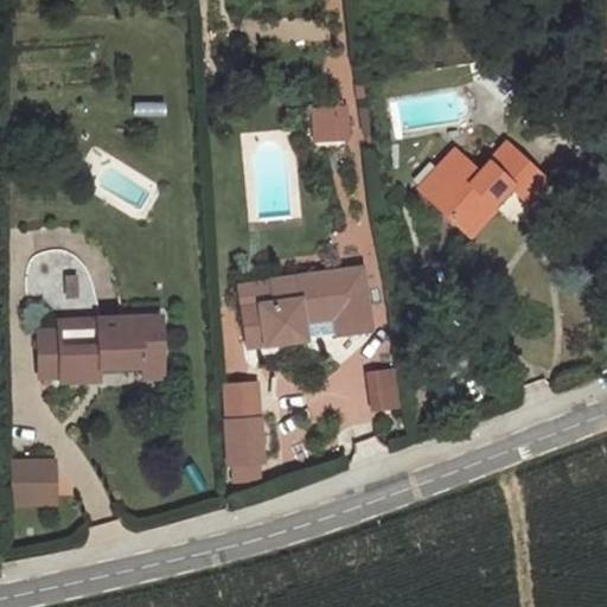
[(319,108),(321,138),(345,136),(343,106),(319,108)]
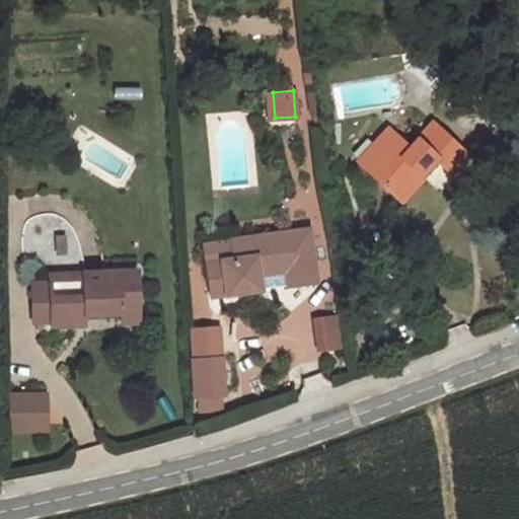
[(393,135),(364,169),(397,199),(432,158),(439,164),(449,172),(465,154),(430,122),(408,147),(393,135)]
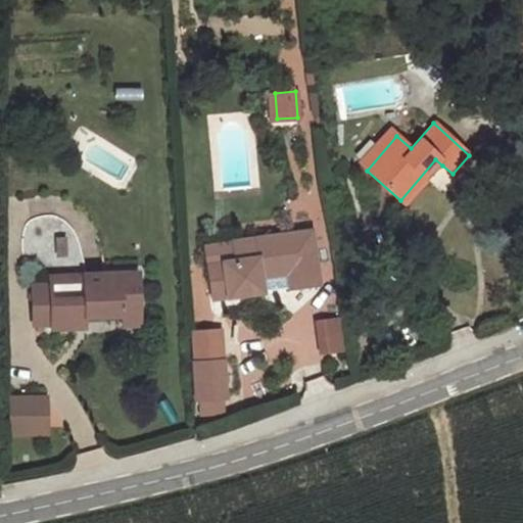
[(400,200),(408,206),(442,165),(435,159),(400,200)]
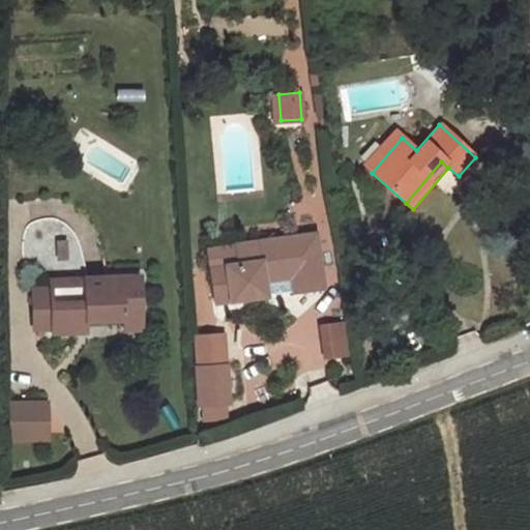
[(262,281),(291,277),(294,292),(324,289),(317,232),(238,242),(240,262),(212,265),(214,286),(230,284),(232,300),(264,296),(262,281)]
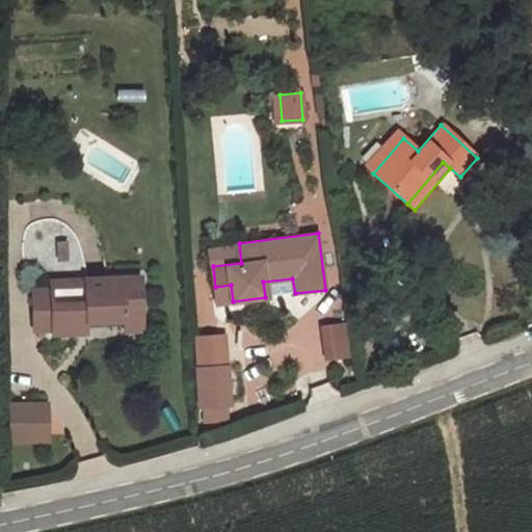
[(88,320),(126,318),(139,317),(137,278),(84,281),(85,287),(52,289),(53,329),(53,335),(78,334),(78,320),(88,320)]
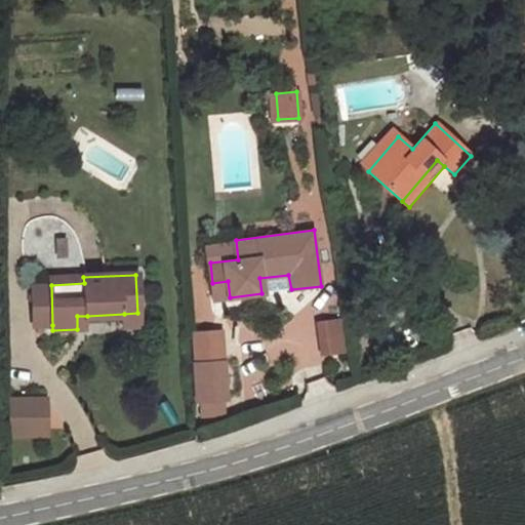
[(212,283),(214,298),(230,297),(228,281),(212,283)]
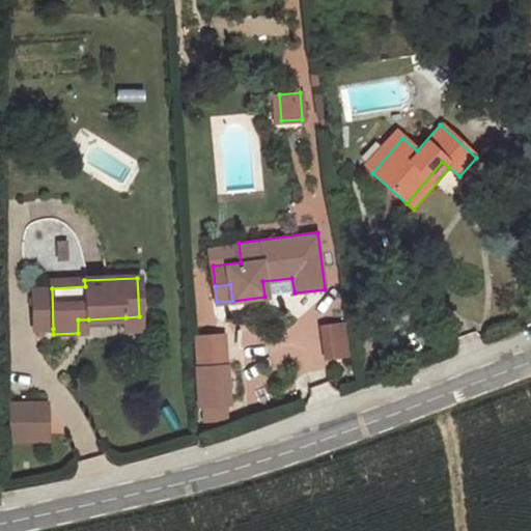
[(53,329),(52,288),(30,288),(32,330),(53,329)]
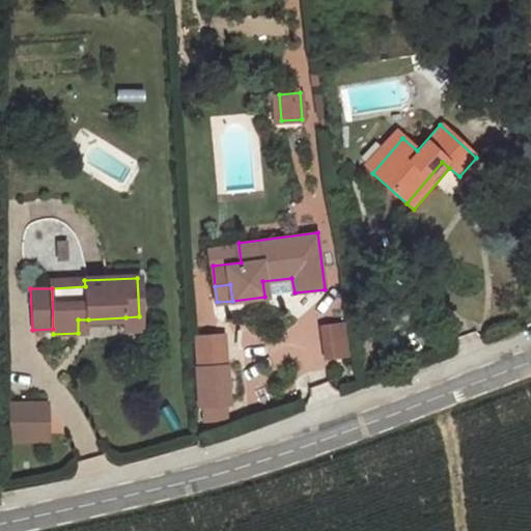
[(139,331),(139,316),(126,317),(127,331),(139,331)]
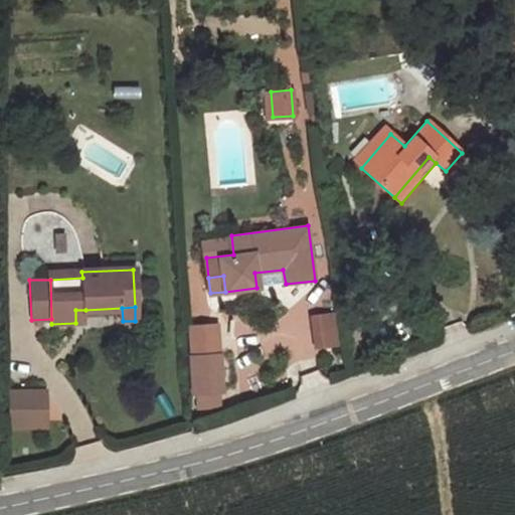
[(75,323),(86,323),(86,310),(75,310),(75,323)]
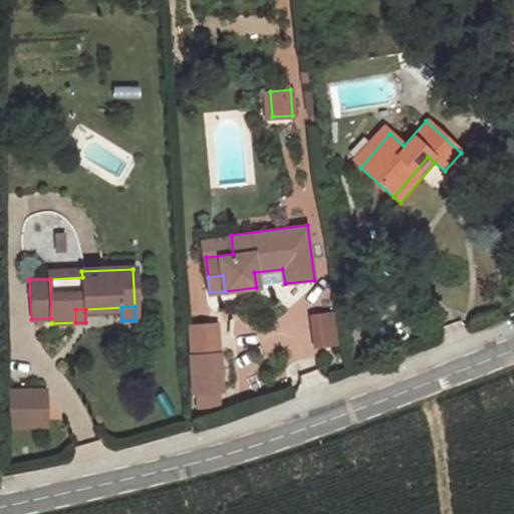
[(333,312),(312,314),(317,345),(337,342),(333,312)]
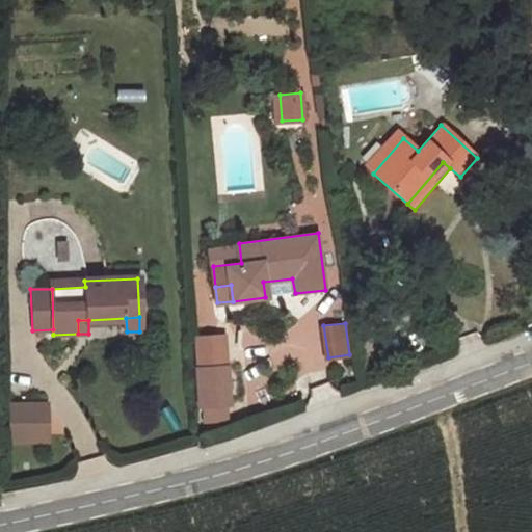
[(195,338),(196,369),(225,367),(224,337),(195,338)]
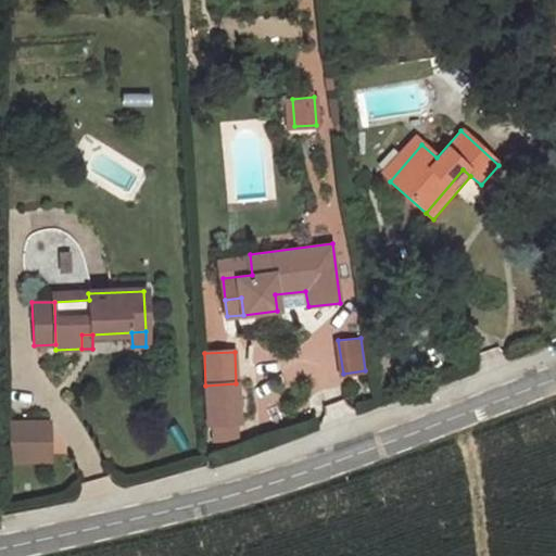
[(236,383),(205,386),(207,424),(212,422),(235,422),(238,421),(236,383)]
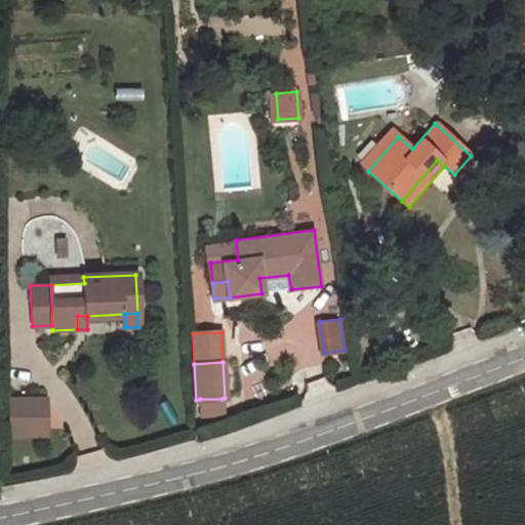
[(45,398),(11,399),(12,436),(46,435),(45,398)]
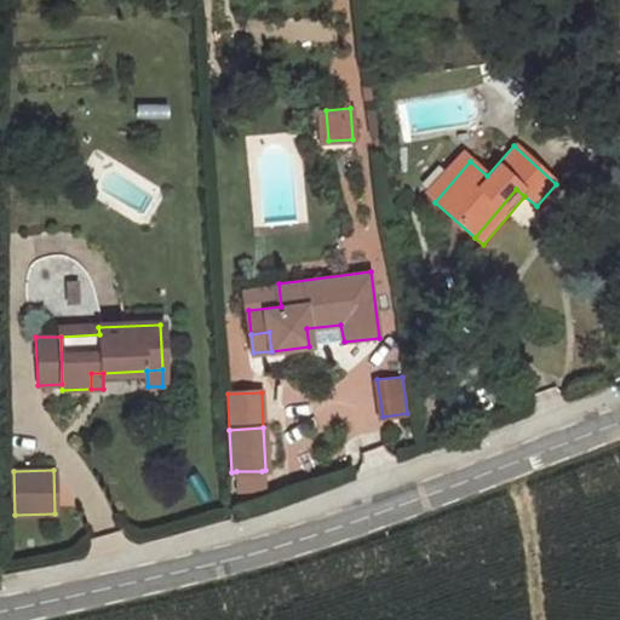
[(236,471),(236,489),(262,489),(262,471),(236,471)]
